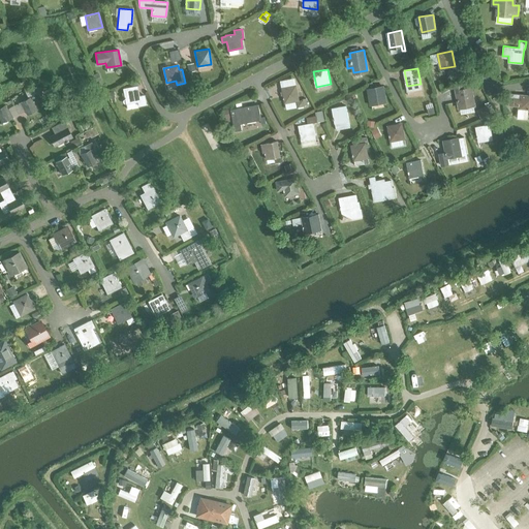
[(303,99),(299,100),(296,85),(282,88),(284,102),(297,100),(298,106),(304,105),(303,99)]
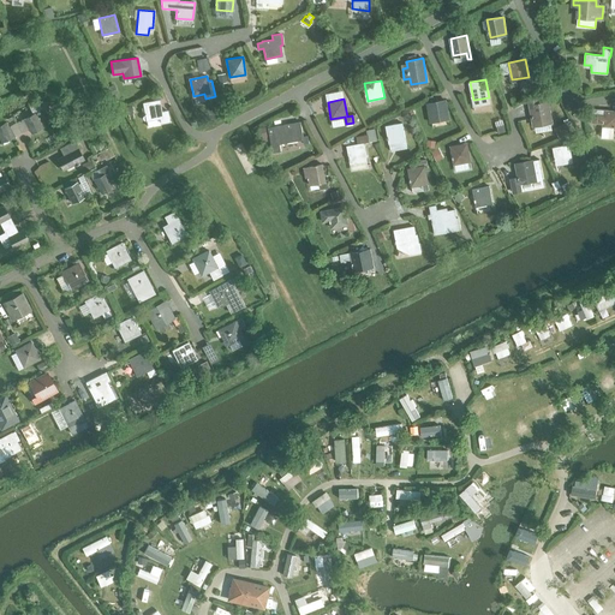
[(167,111),(161,112),(159,100),(143,103),(144,115),(142,118),(143,119),(144,120),(145,120),(147,120),(148,127),(157,125),(156,119),(160,118),(161,124),(169,121),(167,111)]
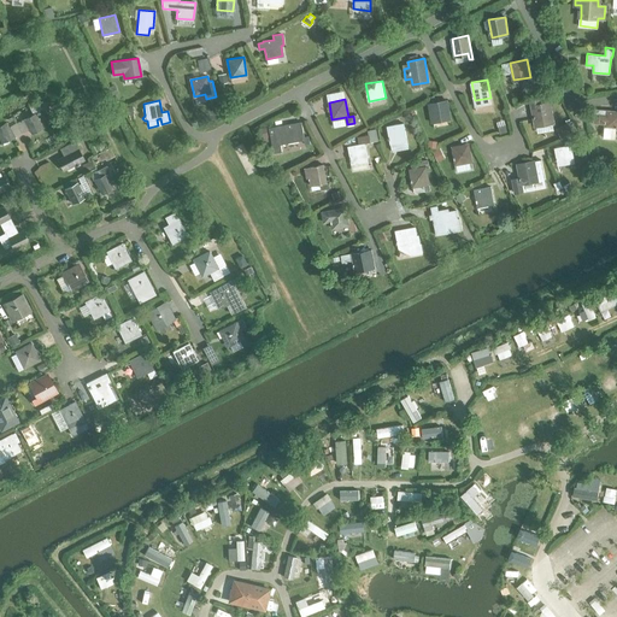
[(550,103),(539,104),(539,100),(532,101),(536,123),(552,119),(550,103)]
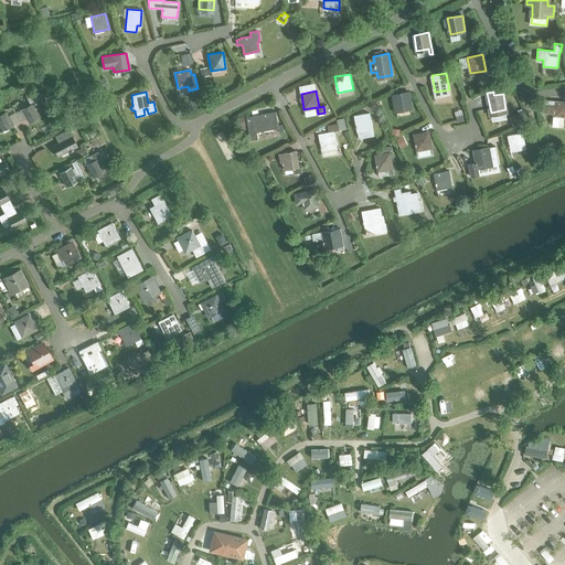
[(394,95),(397,112),(412,108),(409,93),(394,95)]
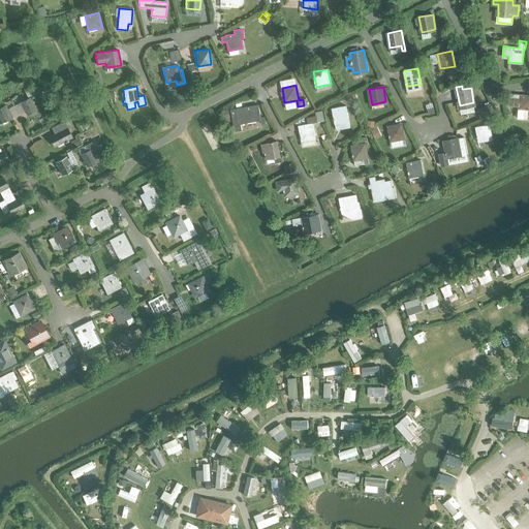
[(519,110),(528,111),(528,95),(520,94),(518,94),(510,93),(509,104),(519,105),(519,110)]
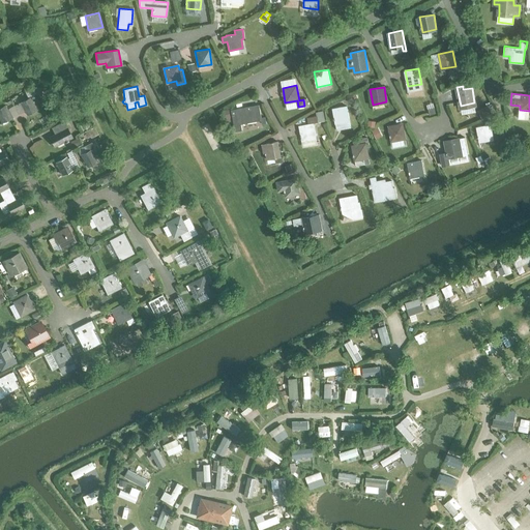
[(32,112),(36,110),(30,97),(20,102),(25,110),(29,108),(32,112)]
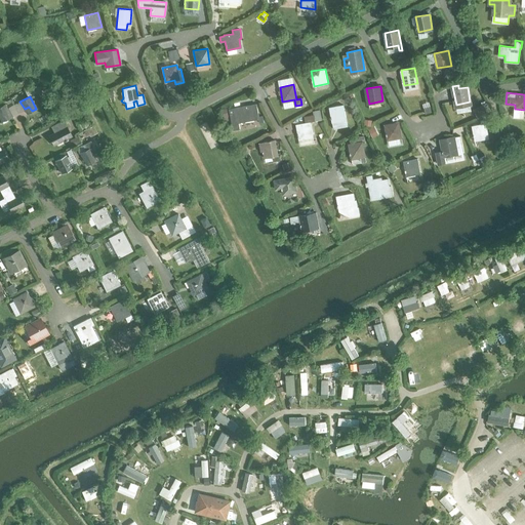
[(263,116),(259,117),(256,104),(242,107),(243,109),(237,110),(237,109),(230,110),(234,130),(240,129),(239,123),(259,119),(259,123),(264,122),(263,116)]
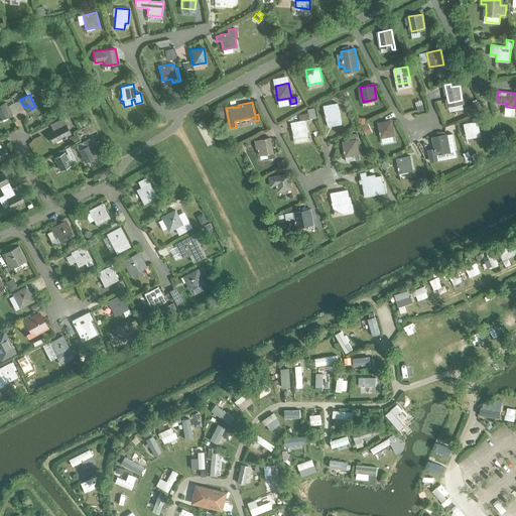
[(5,103),(0,105),(0,116),(2,121),(7,119),(6,117),(11,115),(5,103)]
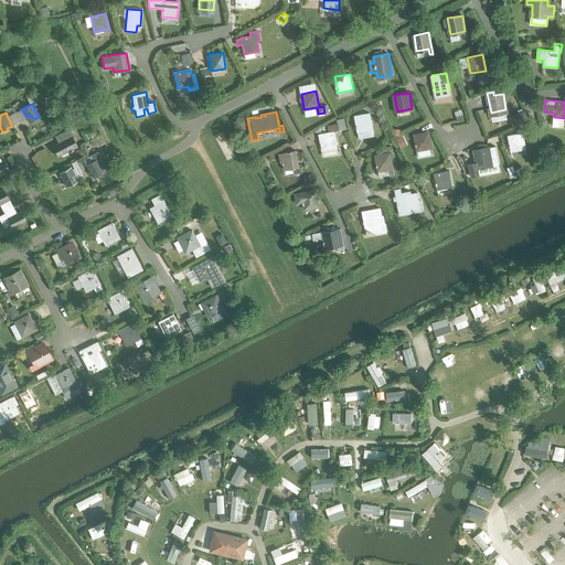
[(354,116),(359,138),(374,136),(370,113),(354,116)]
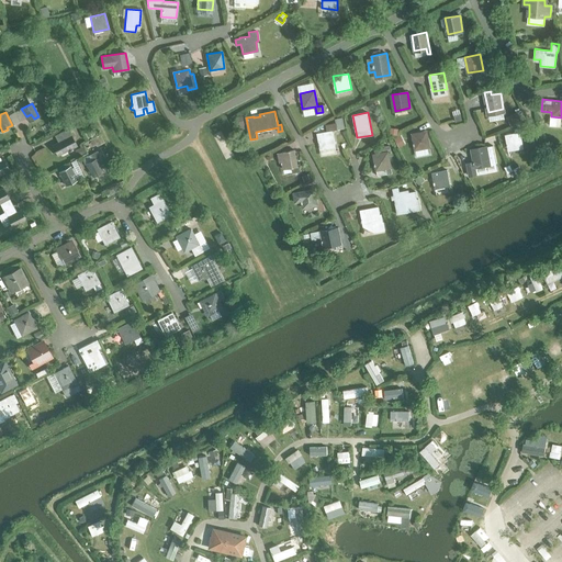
[(506,117),(512,126),(523,121),(517,112),(506,117)]
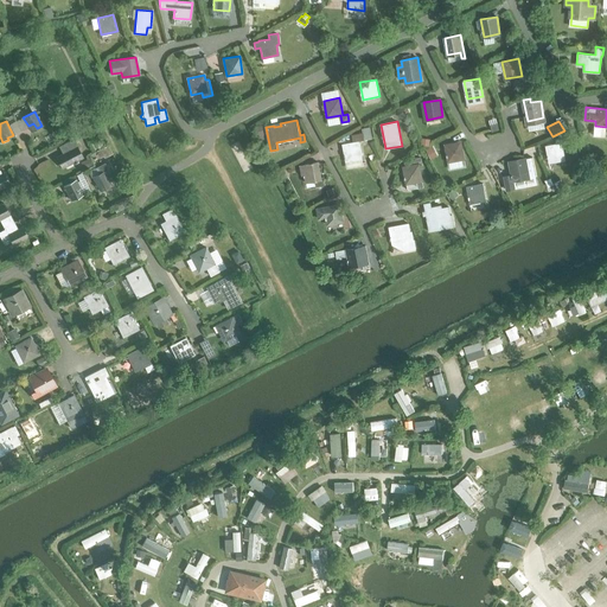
[(260,140),(264,139),(262,125),(254,126),(255,136),(259,135),(260,140)]
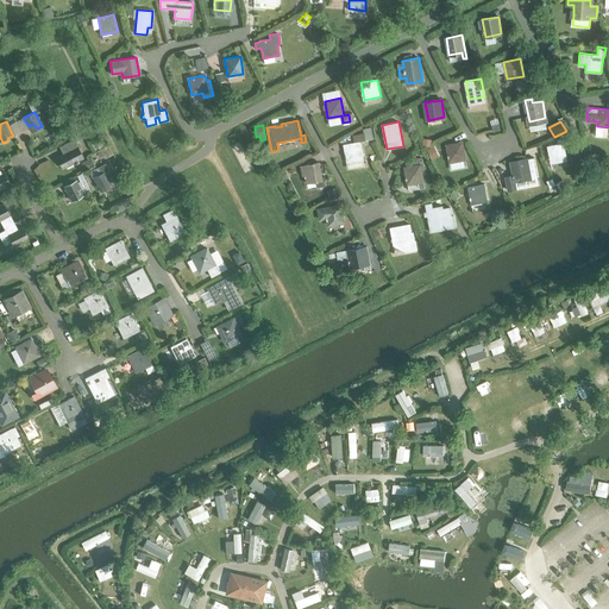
[(344,144),(347,162),(364,158),(360,142),(374,139),(371,127),(363,129),(364,133),(352,136),(353,143),(344,144)]
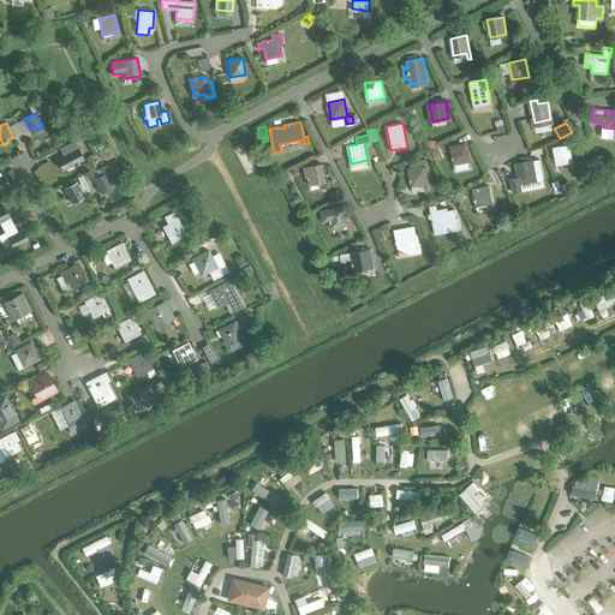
[(73,165),(83,160),(73,141),(59,148),(66,161),(70,159),(73,165)]
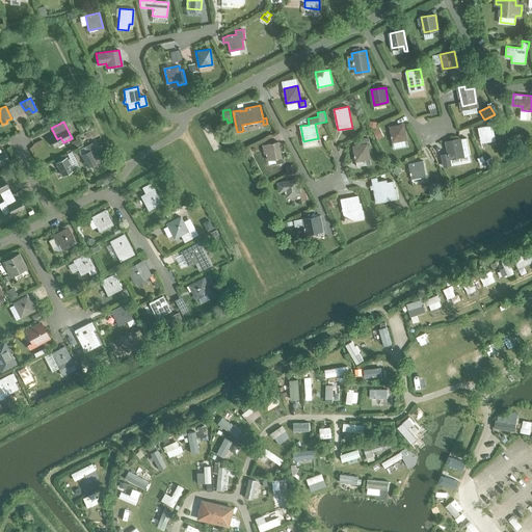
[(391,127),(393,141),(407,139),(404,124),(391,127)]
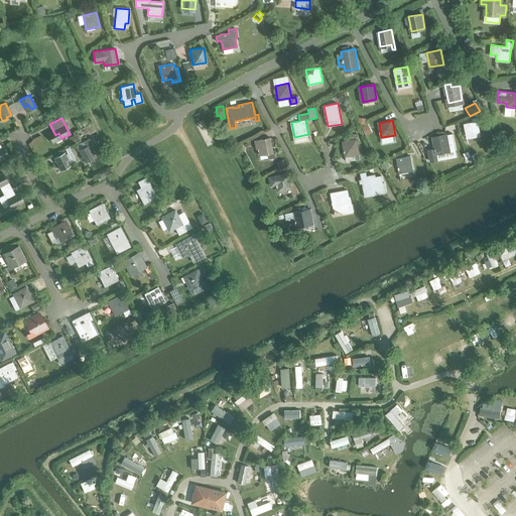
[(464,123),(467,138),(481,135),(478,121),(464,123)]
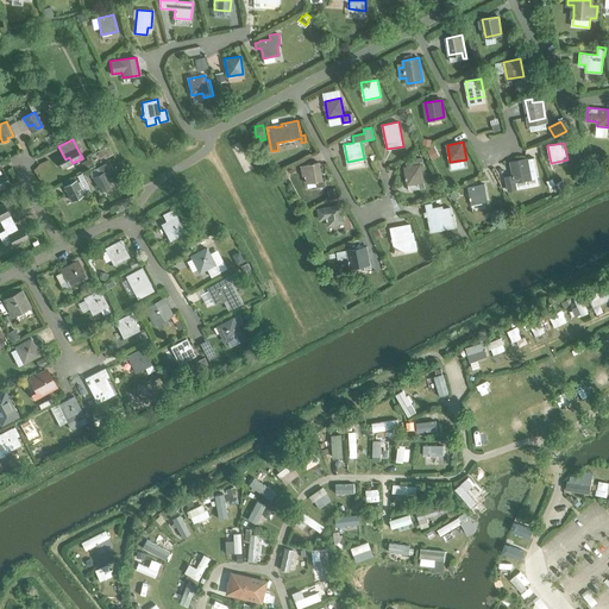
[(105,158),(113,154),(108,145),(96,151),(100,158),(104,157),(105,158)]
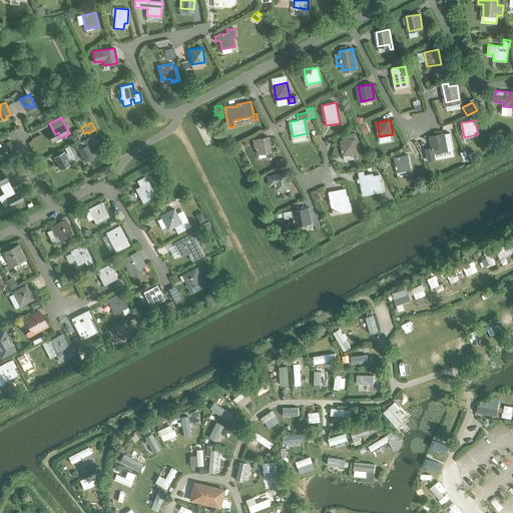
[(341,140),(344,155),(357,153),(355,138),(356,137),(356,132),(348,133),(349,139),(341,140)]
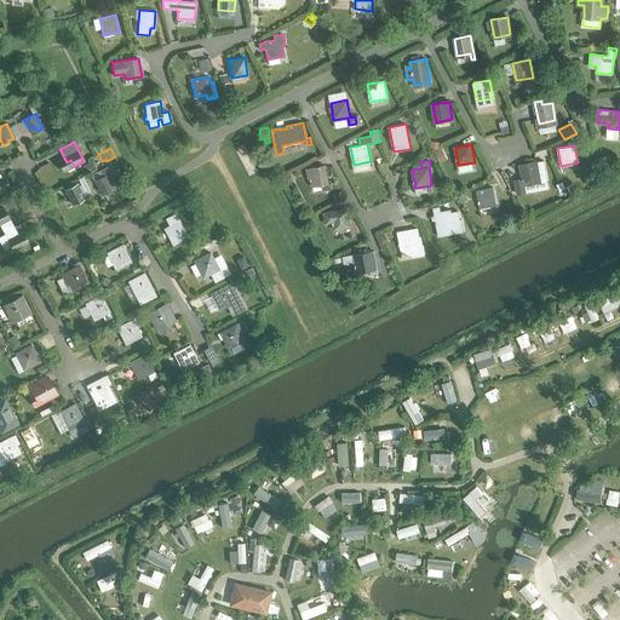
[(523,181),(516,182),(518,194),(526,193),(524,185),(541,183),(547,182),(545,164),(538,165),(521,167),(523,181)]
